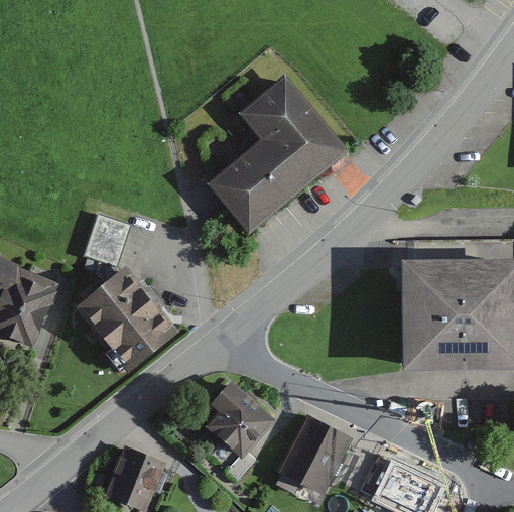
[(261,138),(207,182),(250,235),(349,153),(285,77),(241,114),(261,138)]
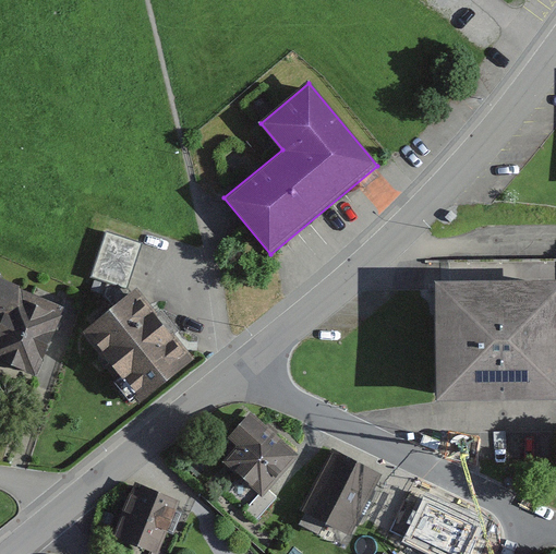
[(109,227),(93,273),(110,279),(107,293),(115,303),(134,288),(130,285),(145,239),(109,227)]
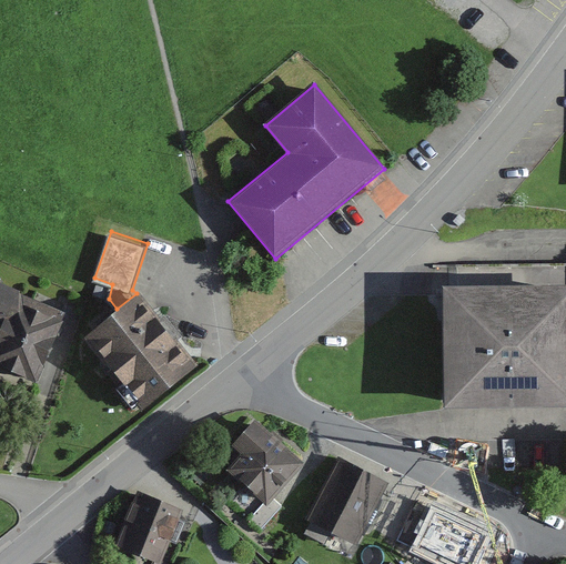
[(66,310),(0,285),(0,363),(40,379),(66,310)]
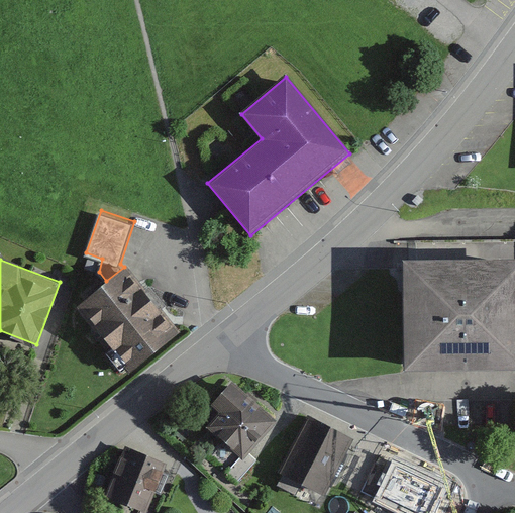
[(514,260),(402,260),(401,370),(514,371),(514,260)]
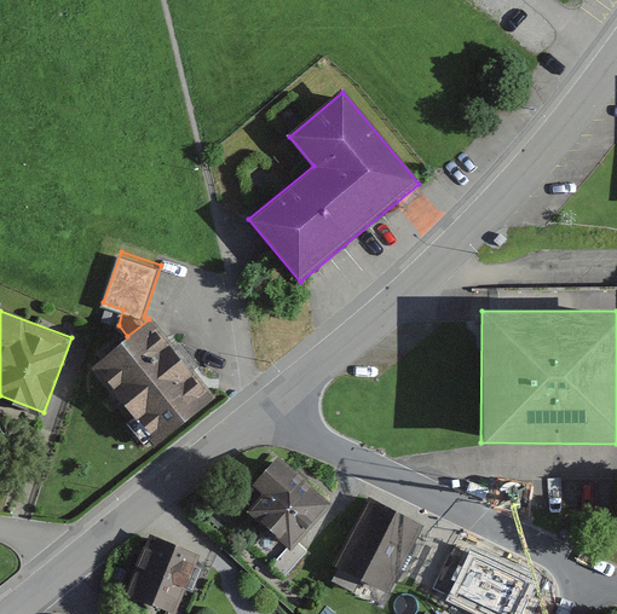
[(127,336),(94,363),(157,439),(217,392),(154,314),(149,319),(127,336)]
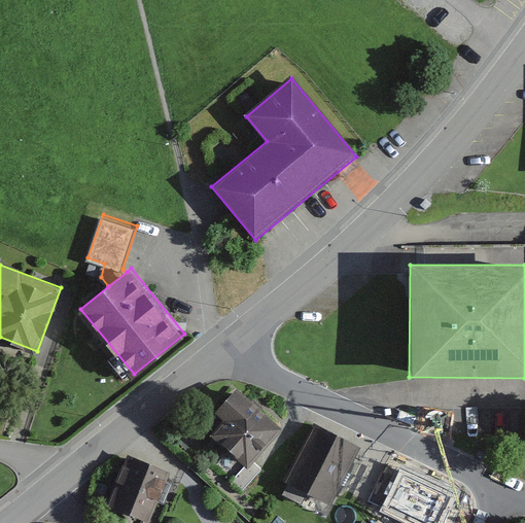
[(239,385),(217,411),(229,420),(213,439),(251,472),(289,427),(239,385)]
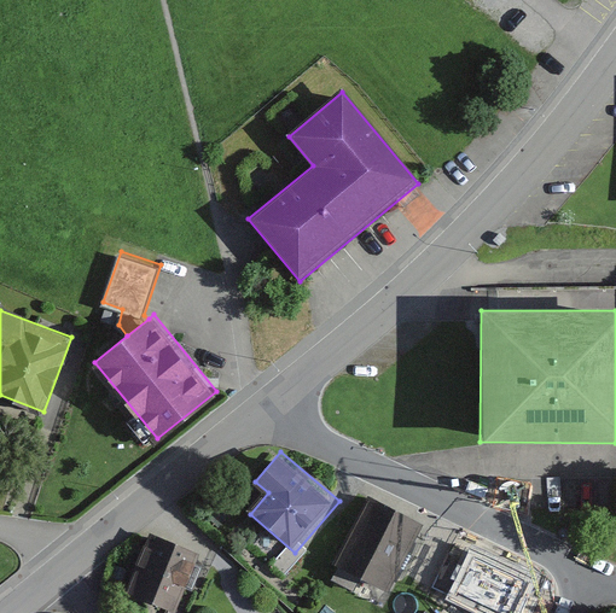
[(368,498),(338,562),(393,589),(424,525),(368,498)]
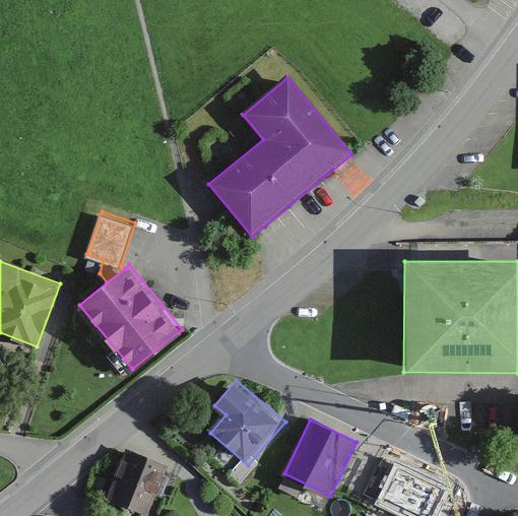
[(167,463),(123,449),(107,499),(151,513),(167,463)]
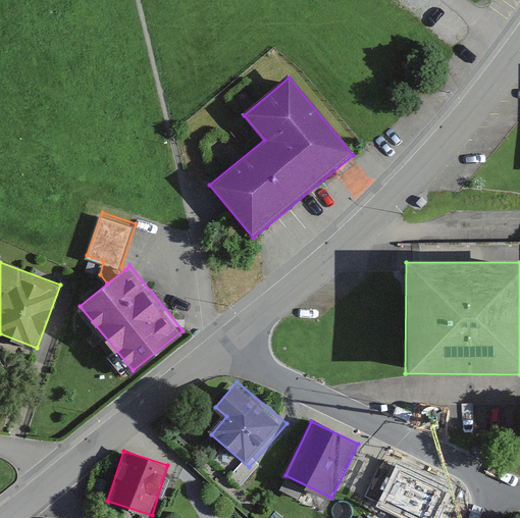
[(439,517),(449,495),(407,478),(394,513),(406,517),(439,517)]
